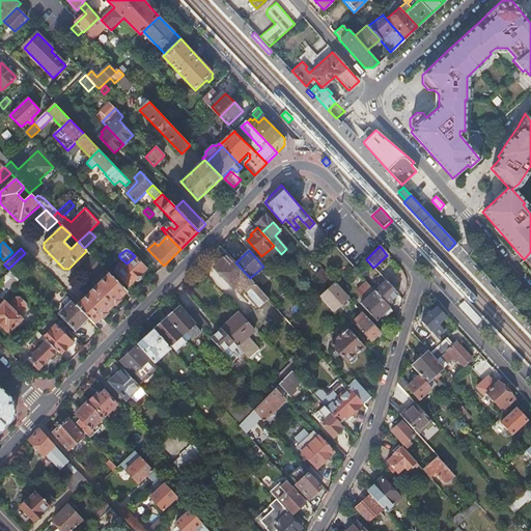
[(215,268),(238,292),(244,287),(247,290),(246,292),(247,294),(246,296),(255,307),(257,306),(259,307),(269,299),(250,278),(235,262),(229,254),(215,268)]
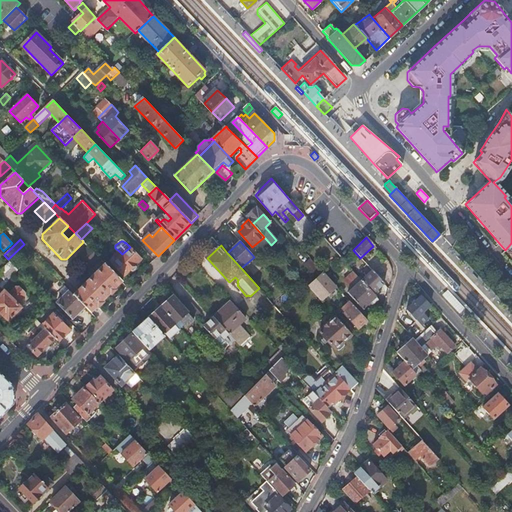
[(79,256),(90,267),(100,258),(88,247),(79,256)]
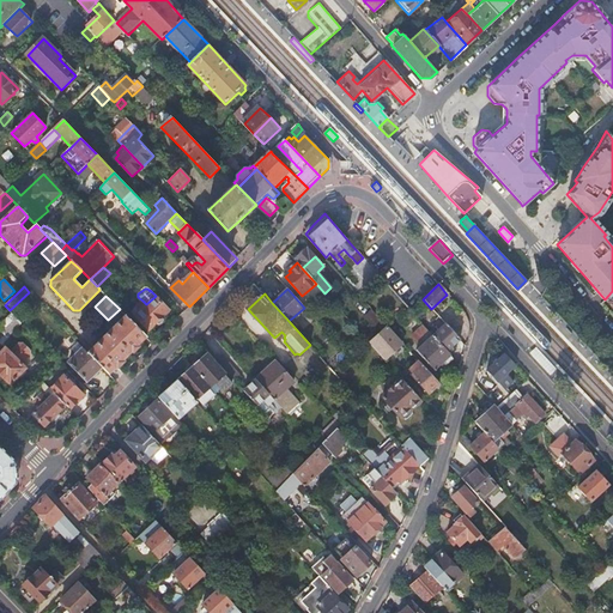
[(162,317),(169,310),(156,296),(146,304),(143,301),(137,307),(140,310),(135,315),(149,329),(157,322),(162,317)]
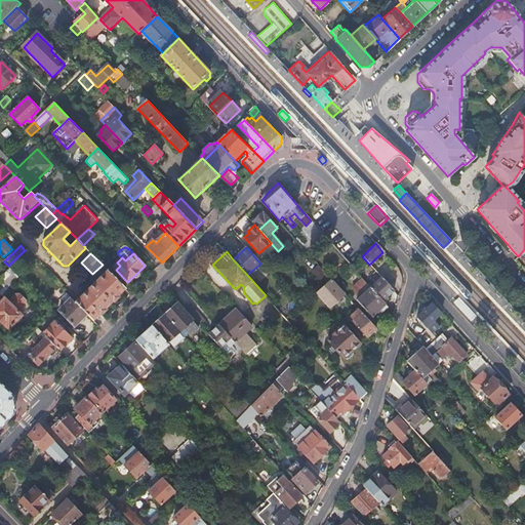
[(312,270),(321,281),(327,275),(318,264),(312,270)]
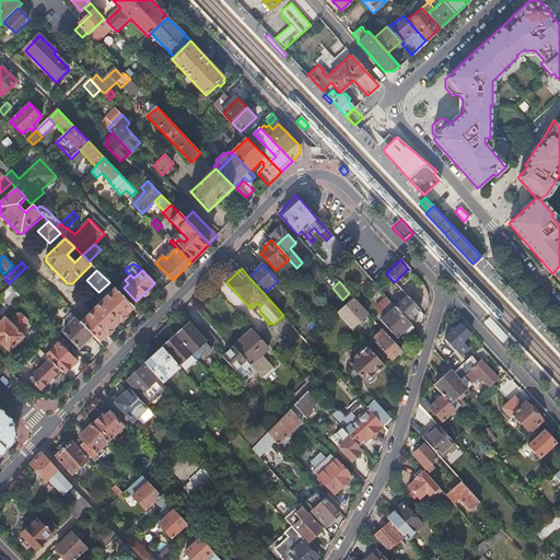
[(115,289),(80,322),(93,335),(100,342),(135,308),(115,289)]
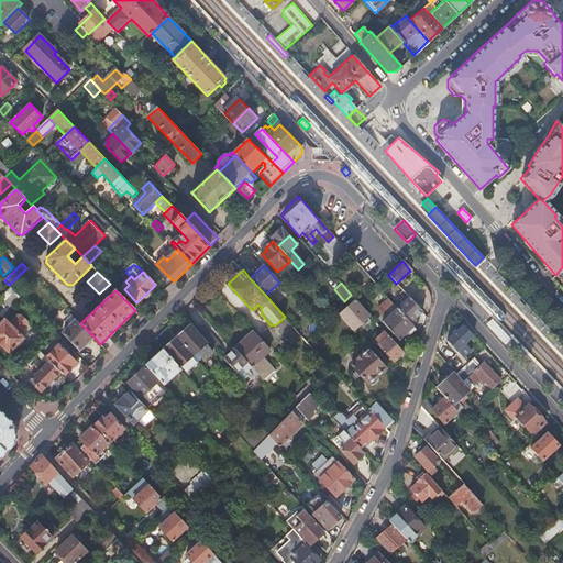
[(408,298),(396,309),(405,318),(409,323),(415,318),(421,313),(408,298)]
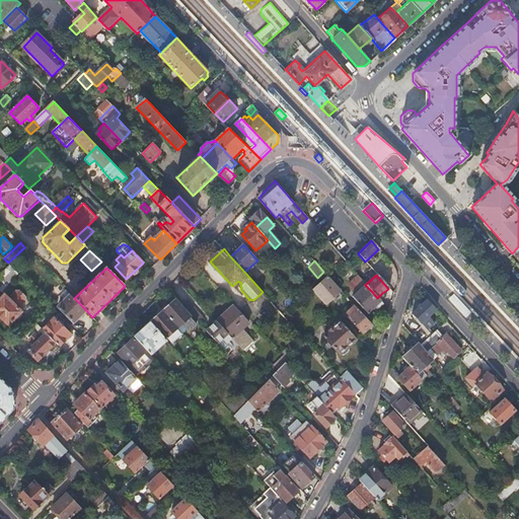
[(310,289),(324,305),(332,298),(341,290),(330,279),(327,276),(318,285),(314,281),(308,287),(310,289)]
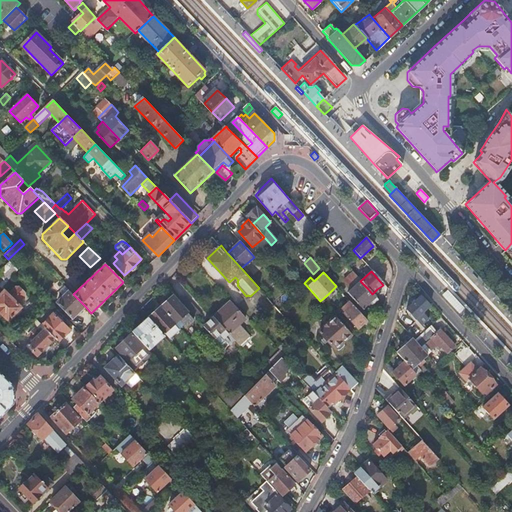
[(353,287),(347,293),(354,302),(368,289),(360,281),(353,287)]
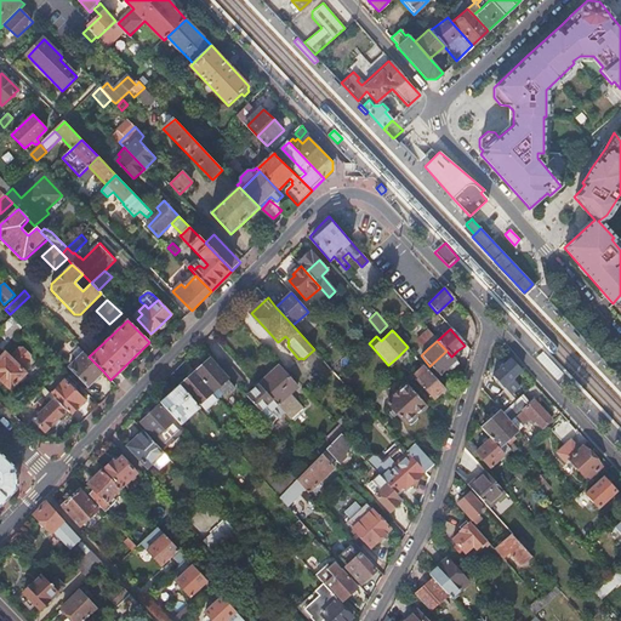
[(5,353),(0,358),(0,379),(11,389),(26,375),(21,370),(28,363),(29,362),(29,359),(29,357),(23,351),(18,351),(11,359),(5,353)]
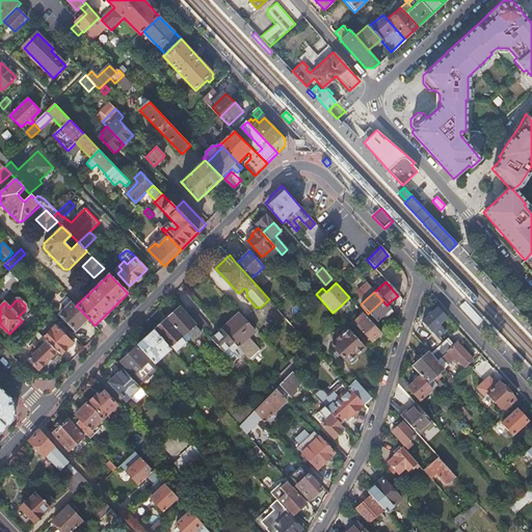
[(382,300),(368,314),(376,322),(379,319),(383,316),(390,310),(387,306),(382,300)]
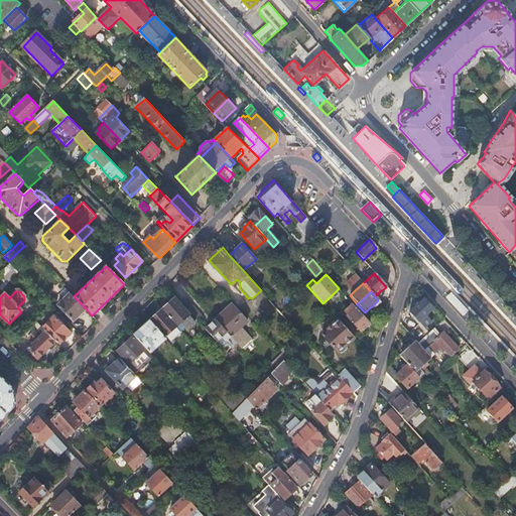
[(444,297),(463,316),(469,310),(450,291),(444,297)]
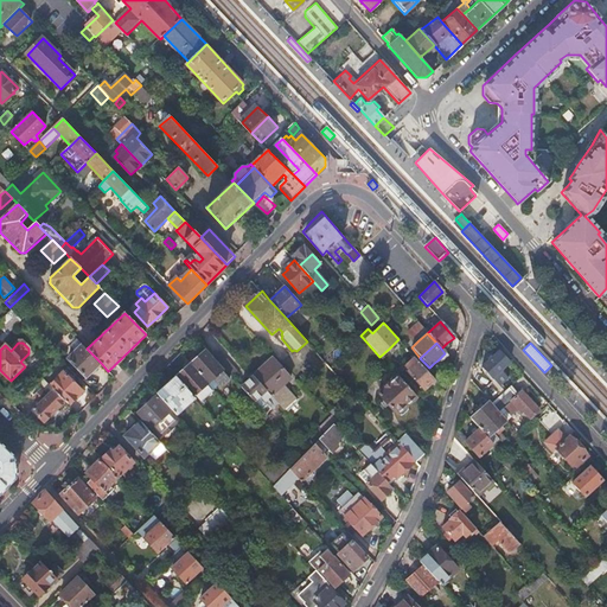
[(83,345),(69,358),(87,377),(101,363),(87,349),(83,345)]
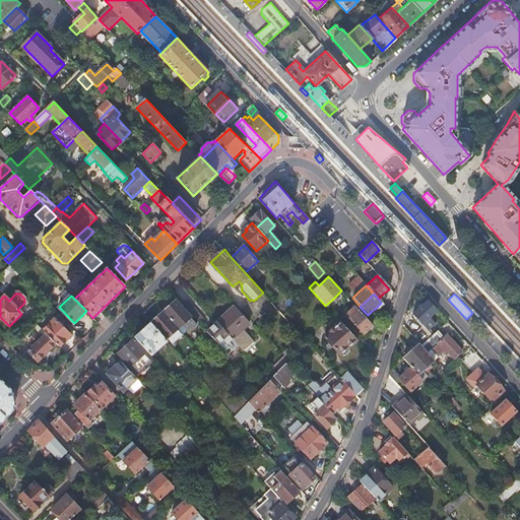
[(182,305),(194,319),(199,314),(188,300),(182,305)]
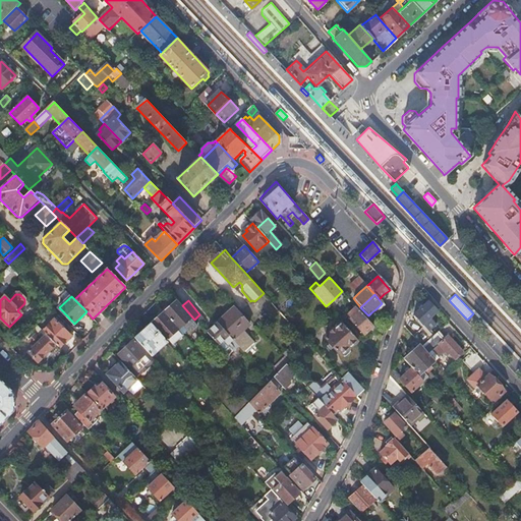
[(413,337),(419,344),(421,347),(432,336),(428,331),(436,325),(430,317),(439,309),(429,300),(413,314),(424,327),(413,337)]
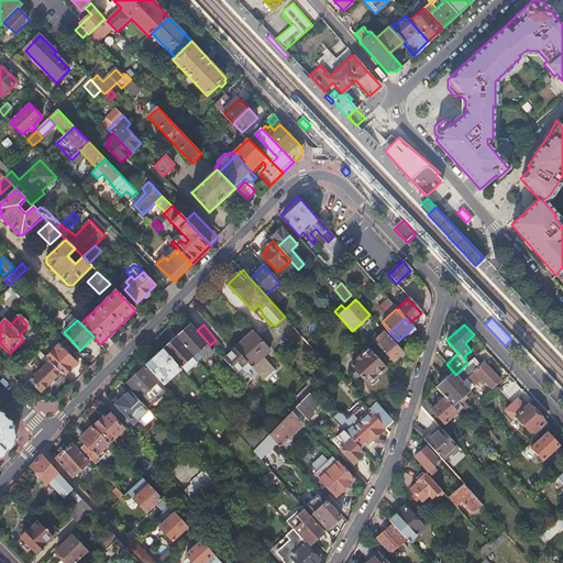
[(177,338),(192,355),(198,351),(202,355),(203,356),(207,356),(213,352),(191,326),(183,332),(179,331),(177,334),(178,337),(177,338)]
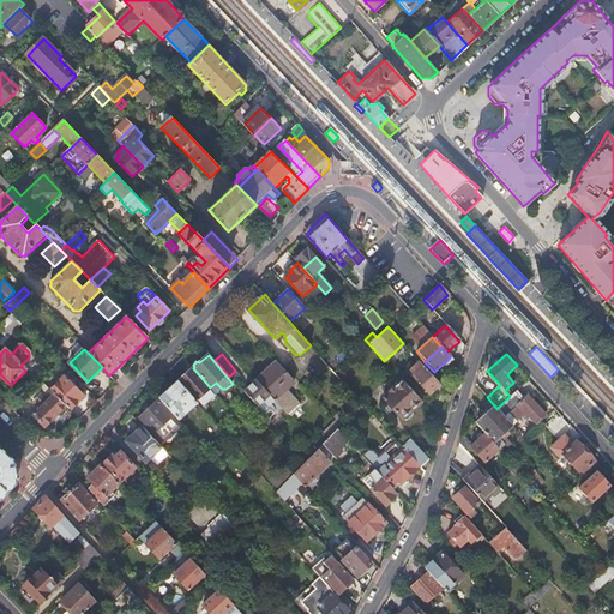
[(450,357),(443,365),(445,367),(452,361),(450,357)]
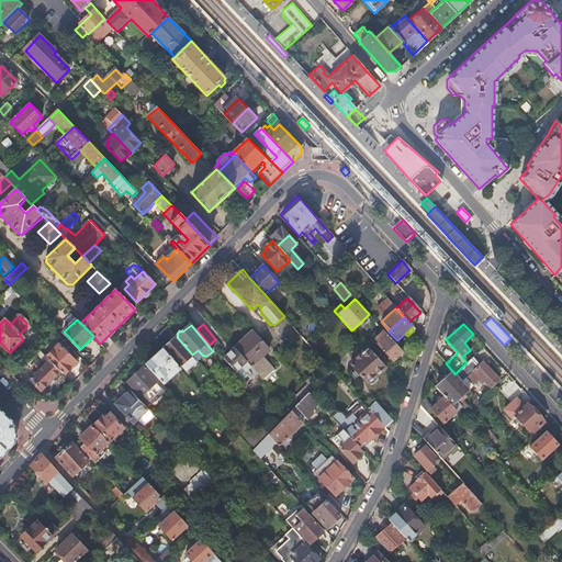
[(375,344),(391,361),(396,356),(401,351),(382,330),(373,338),(378,343),(375,344)]
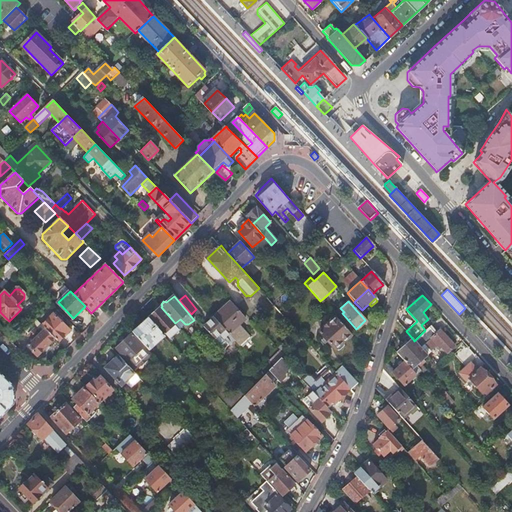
[(231,302),(214,318),(229,335),(246,319),(231,302)]
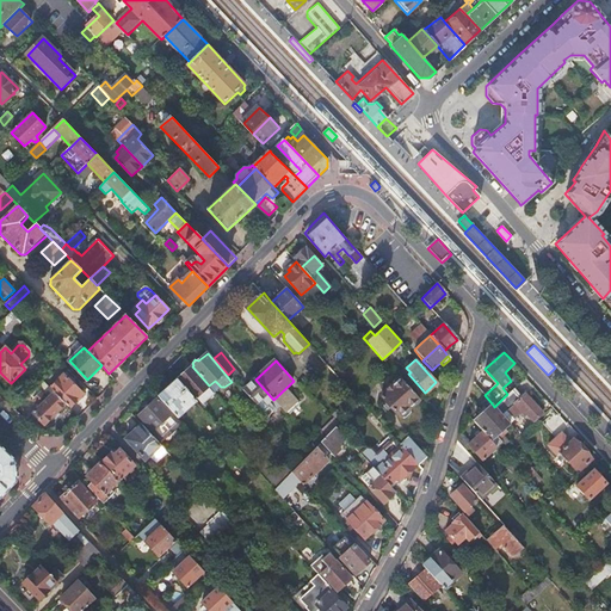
[(177,381),(193,399),(209,386),(192,366),(177,381)]
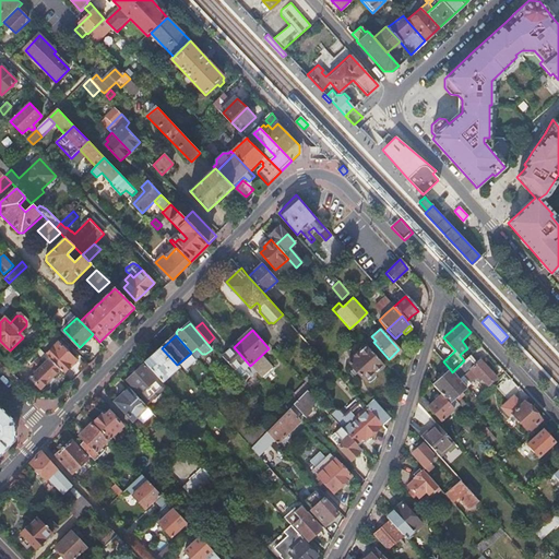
[(46,355),(59,368),(63,371),(75,360),(58,343),(46,355)]
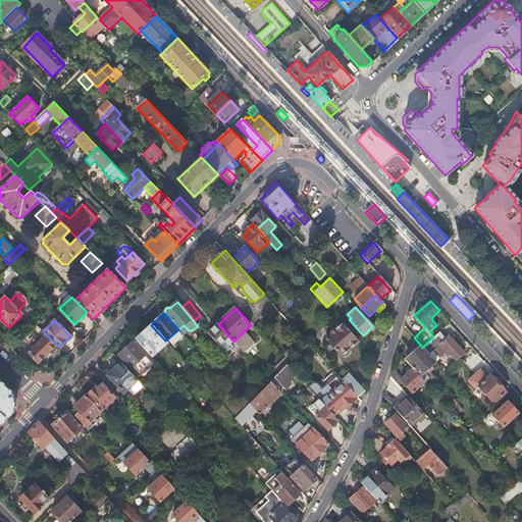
[(341,323),(324,338),(340,356),(341,356),(344,358),(347,356),(350,353),(348,350),(357,342),(341,323)]
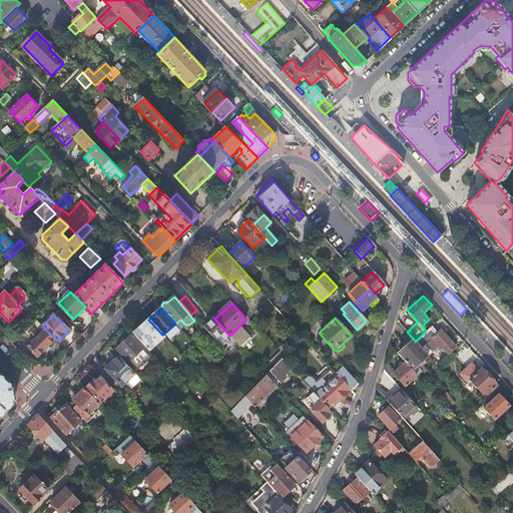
[(204,328),(220,347),(226,343),(229,346),(231,344),(233,342),(229,336),(214,319),(204,328)]
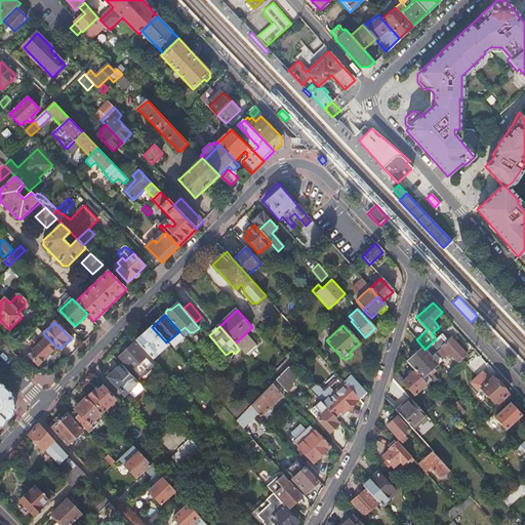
[(26,338),(35,349),(28,355),(37,364),(55,346),(43,333),(37,327),(26,338)]
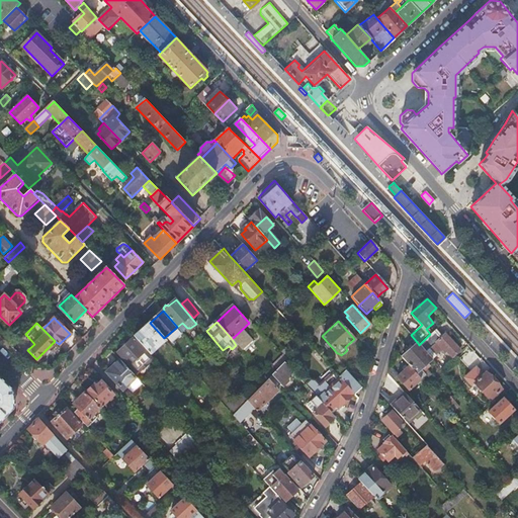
[(150,323),(135,336),(147,350),(152,354),(166,341),(164,338),(150,323)]
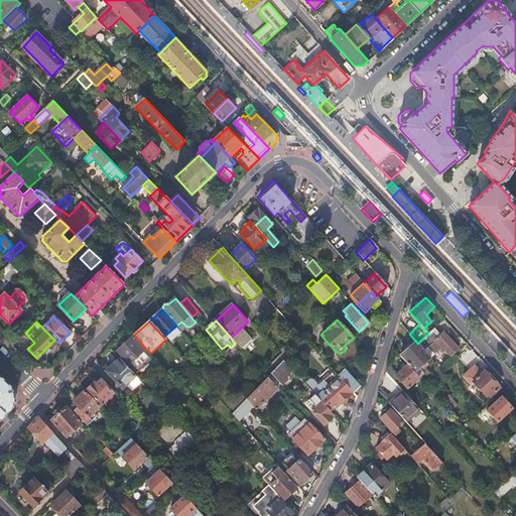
[(181,321),(176,326),(181,332),(186,327),(185,326),(181,321)]
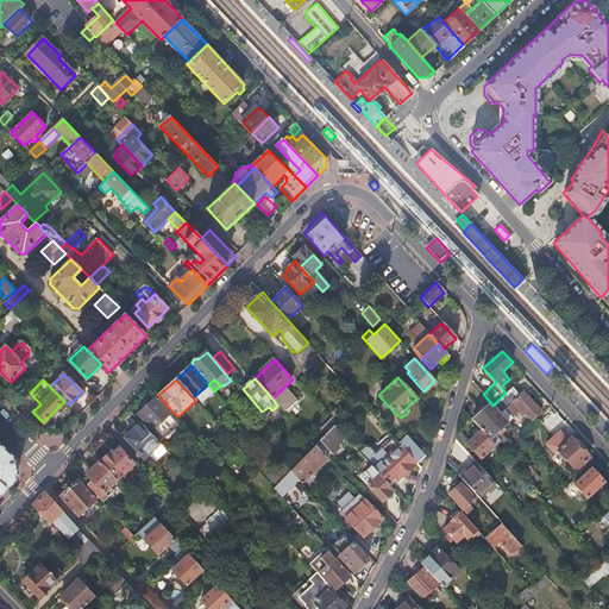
[(506,393),(493,406),(500,413),(504,408),(512,416),(520,410),(529,421),(540,412),(523,391),(518,396),(513,390),(510,389),(508,391),(506,393)]
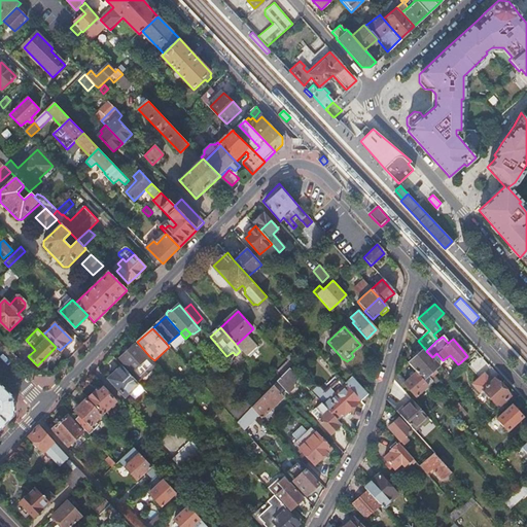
[(135,344),(119,358),(132,372),(139,379),(143,375),(145,376),(150,372),(149,370),(153,364),(147,358),(135,344)]
